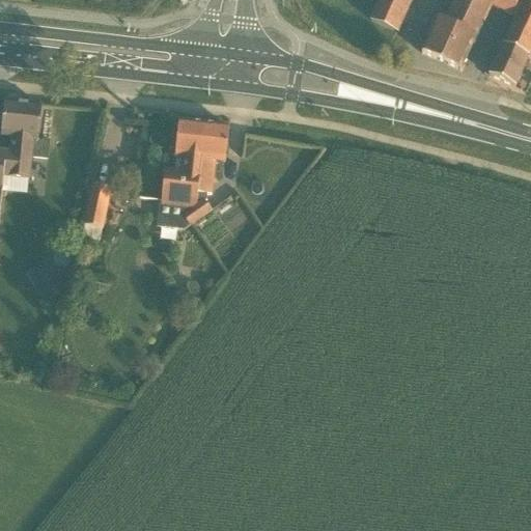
[(378,0),(369,20),(399,33),(414,0),(378,0)]
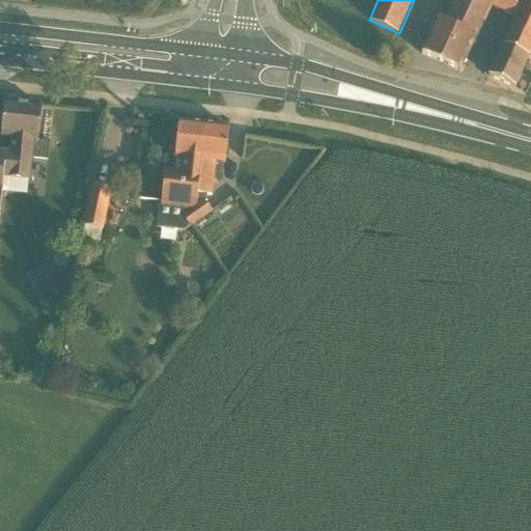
[(493,4),(516,16),(524,0),(446,0),(422,54),(460,72),(493,4)]
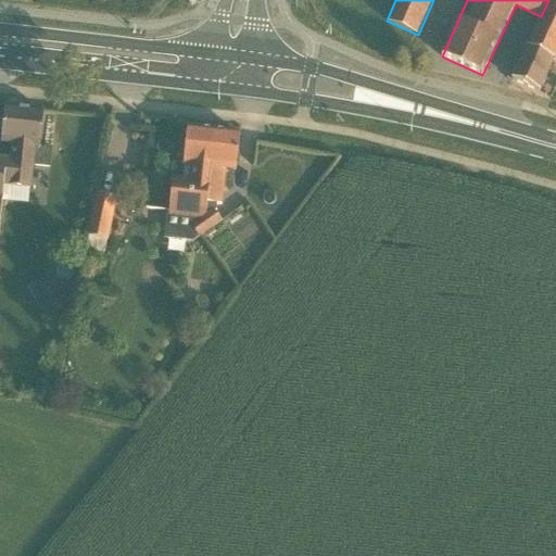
[(555,0),(548,0),(541,16),(512,80),(539,92),(555,54),(555,0)]
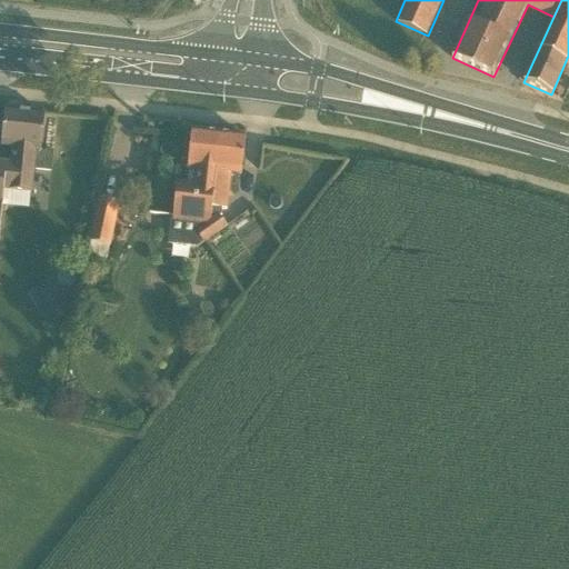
[(0,220),(3,191),(31,195),(33,168),(30,167),(32,150),(41,151),(45,115),(6,110),(1,147),(13,148),(11,165),(0,163),(0,220)]
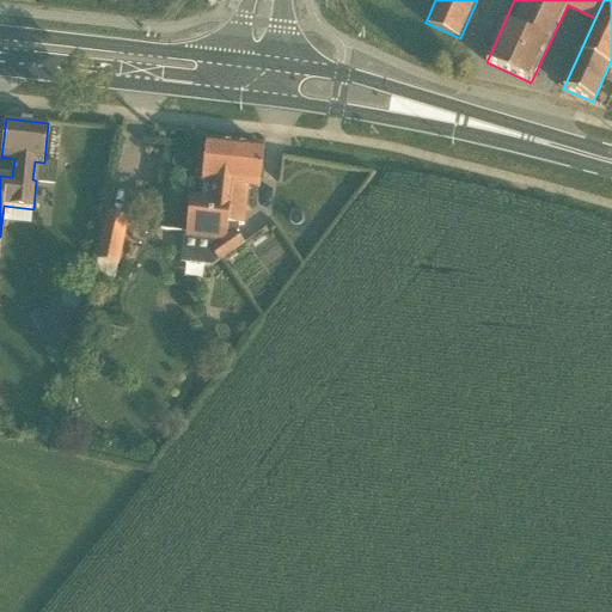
[(181,259),(212,263),(216,259),(210,250),(221,242),(226,238),(228,224),(226,224),(236,145),(221,144),(220,141),(215,140),(213,142),(207,141),(202,182),(189,181),(188,199),(193,200),(188,238),(183,237),(181,259)]
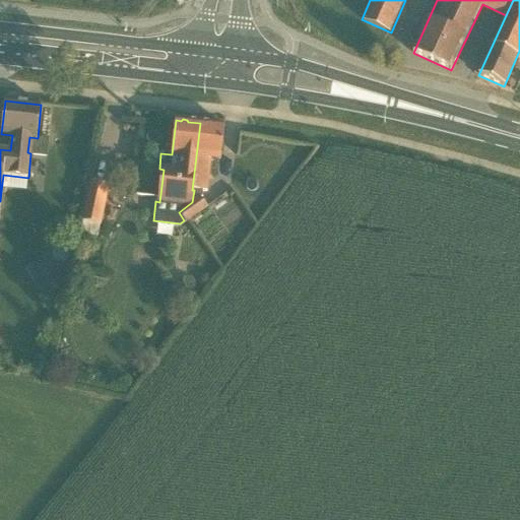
[(192,202),(188,205),(179,212),(184,220),(186,223),(192,218),(195,221),(201,216),(199,213),(207,207),(201,198),(202,198),(203,191),(206,192),(210,159),(220,160),(224,126),(219,125),(217,123),(213,123),(211,124),(200,123),(192,190),(194,190),(192,202)]
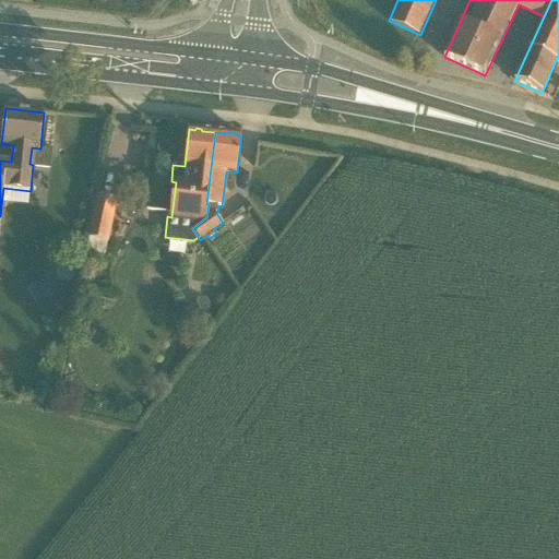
[(97,195),(93,216),(87,239),(107,242),(117,200),(97,195)]
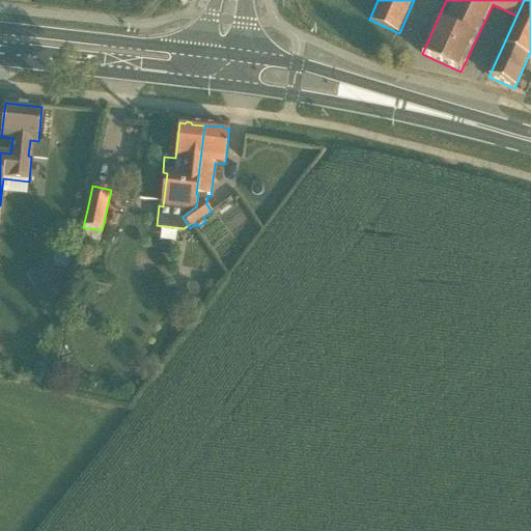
[(26,274),(45,304),(66,290),(62,283),(70,279),(62,267),(54,272),(47,260),(26,274)]
